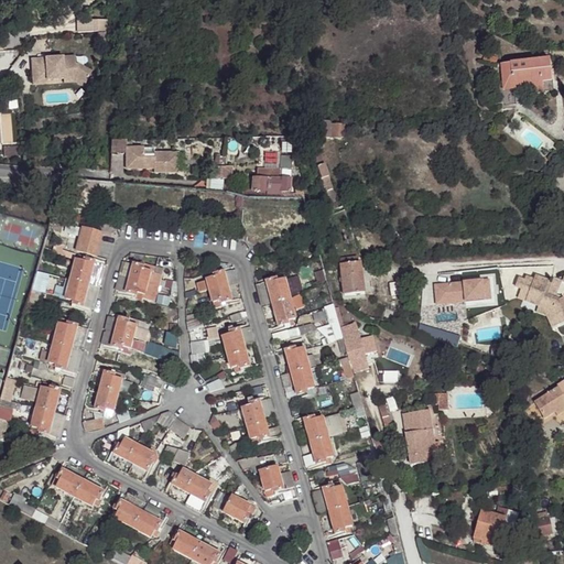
[(106,32),(107,20),(97,20),(97,32),(106,32)]
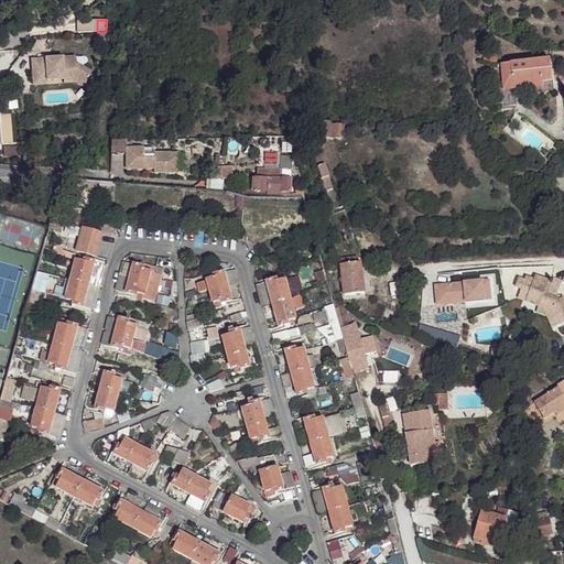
[(35,68),(32,68),(33,82),(47,80),(47,76),(53,76),(53,80),(64,79),(64,77),(71,76),(85,84),(91,72),(78,65),(75,65),(75,56),(34,60),(35,68)]
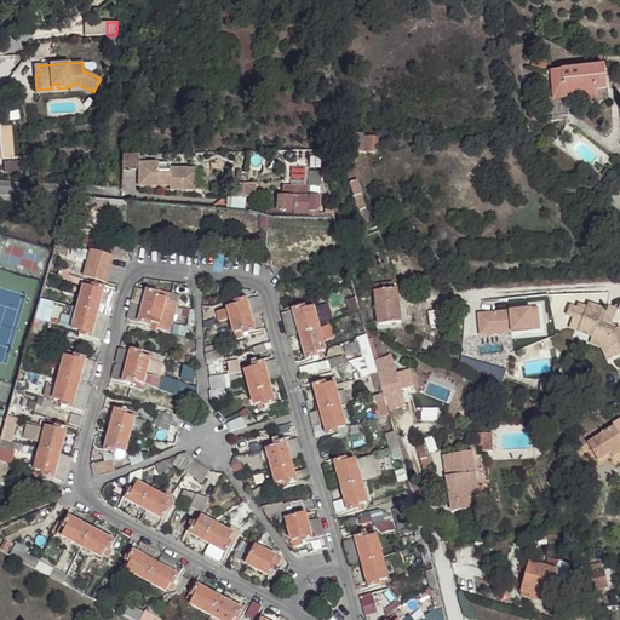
[(555,110),(566,110),(564,99),(563,93),(597,90),(596,86),(607,85),(604,67),(551,73),(555,110)]
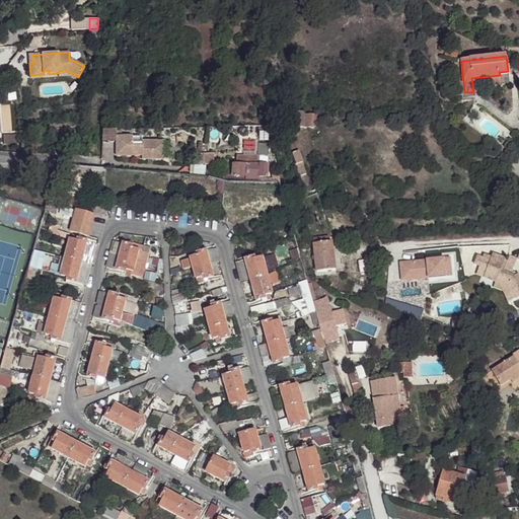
[(59,73),(59,74),(64,74),(77,80),(78,77),(65,70),(59,71),(59,73)]
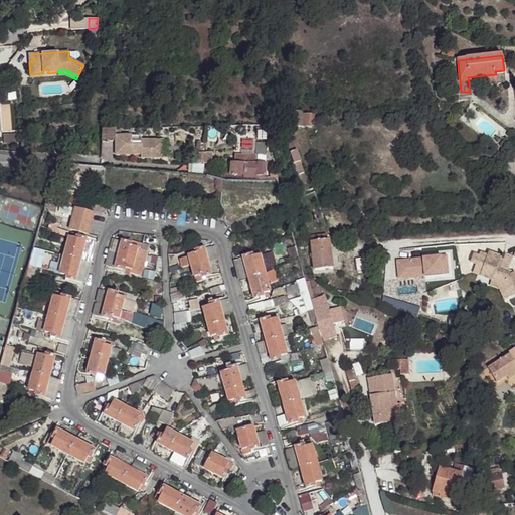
[(468,77),(469,82),(504,78),(504,70),(495,71),(496,74),(468,77)]
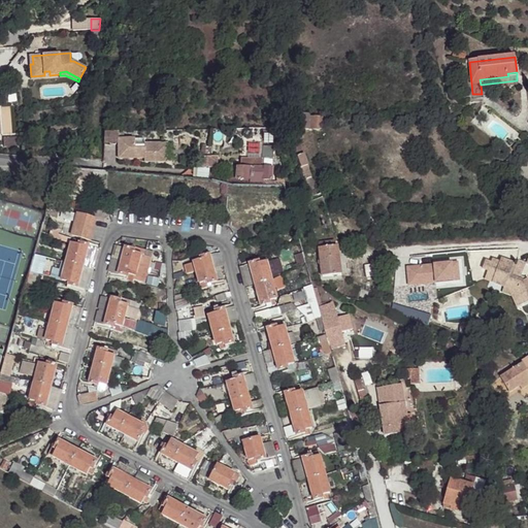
[(289,113),(289,125),(297,125),(298,113),(289,113)]
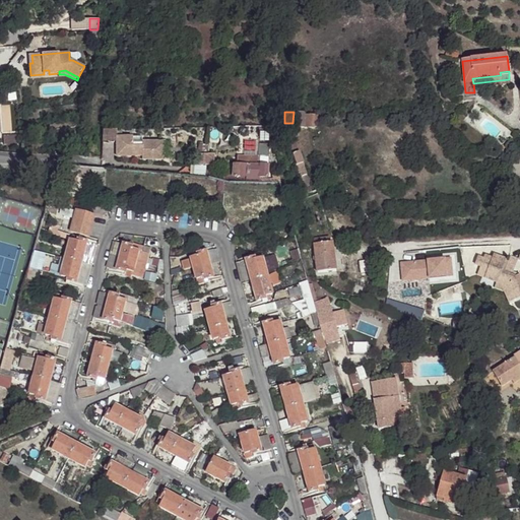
[(293,123),(293,127),(304,128),(304,126),(317,127),(317,118),(313,118),(313,116),(305,115),(305,113),(294,112),(293,123)]
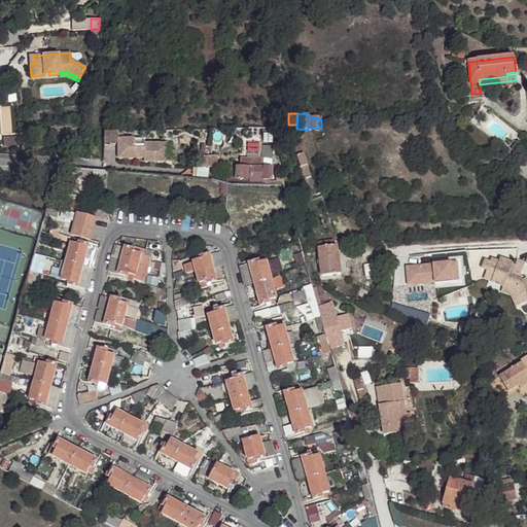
[(104,131),(103,144),(117,144),(117,139),(117,131),(104,131)]
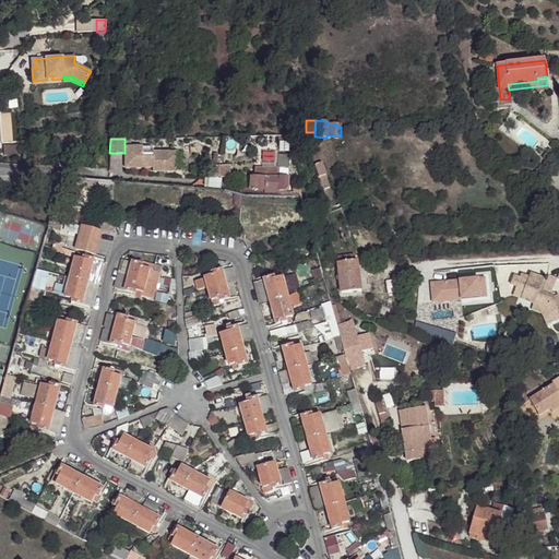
[(18,145),(3,146),(3,155),(19,155),(18,145)]
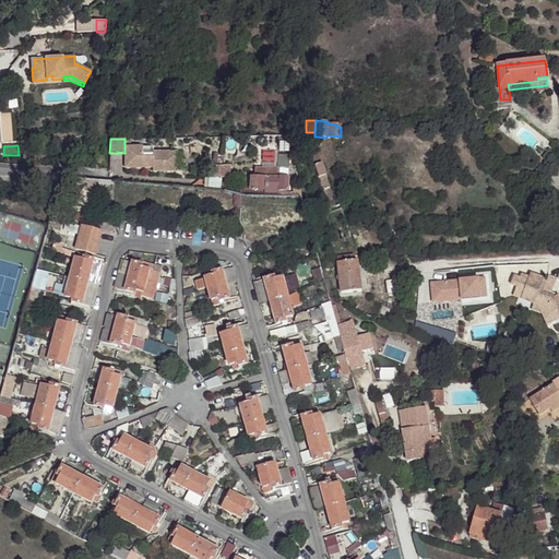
[(125,147),(125,153),(125,167),(142,167),(142,164),(153,164),(153,167),(153,171),(176,171),(176,153),(153,153),(153,147),(125,147)]
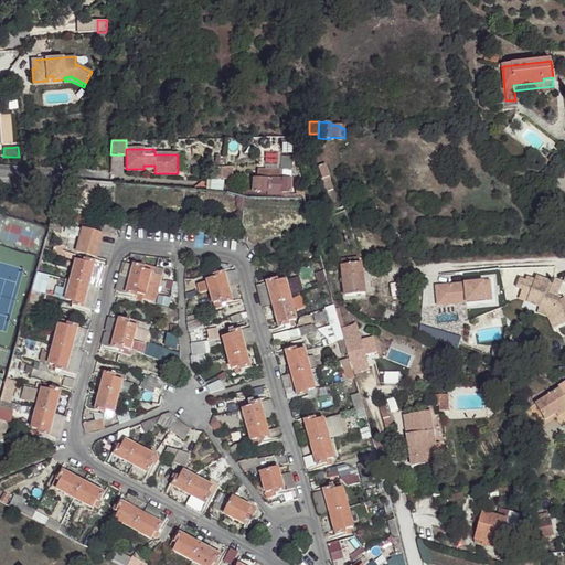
[(331,205),(333,211),(339,209),(336,200),(337,199),(329,177),(321,153),(313,156),(321,177),(320,177),(327,193),(327,192),(332,205),(331,205)]
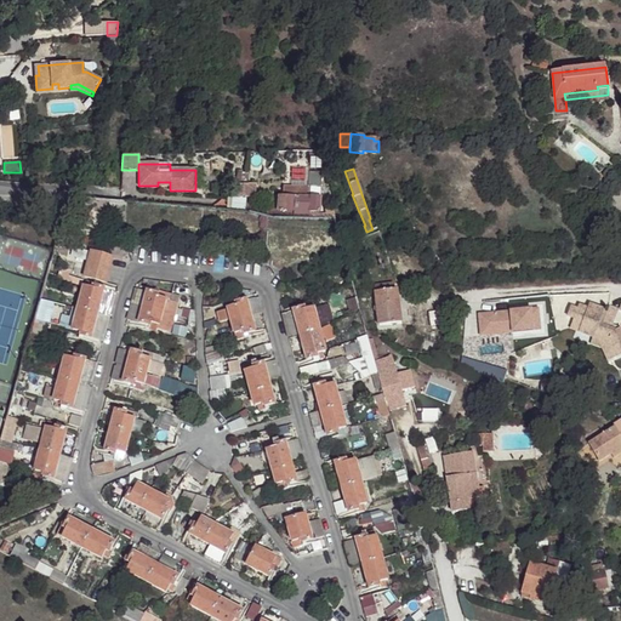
[(246,204),(245,211),(274,218),(308,218),(309,211),(319,212),(322,174),(308,172),(307,187),(307,191),(297,191),(297,187),(284,187),(283,197),(279,197),(279,210),(261,210),(261,205),(246,204)]
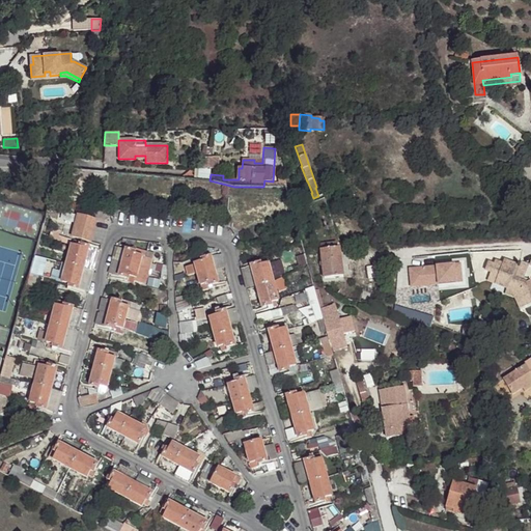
[(212,148),(203,148),(203,157),(212,158),(212,148)]
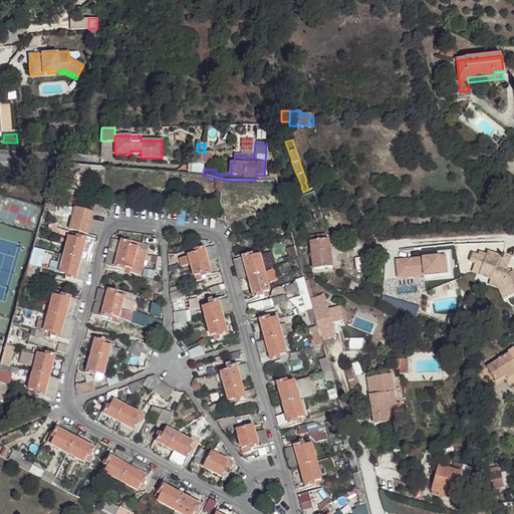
[(212,153),(193,153),(192,164),(200,164),(200,163),(211,164),(212,153)]
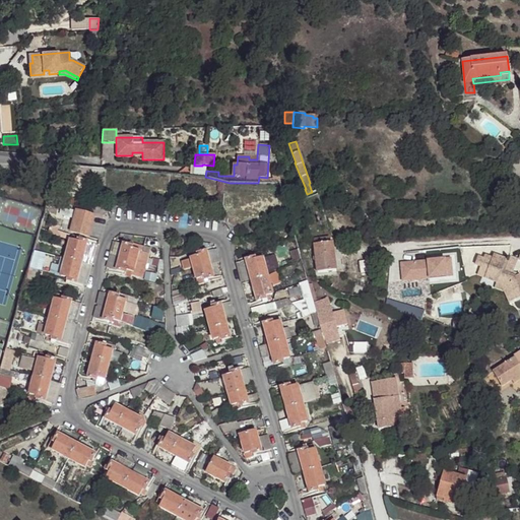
[(68,175),(65,191),(74,193),(77,177),(68,175)]
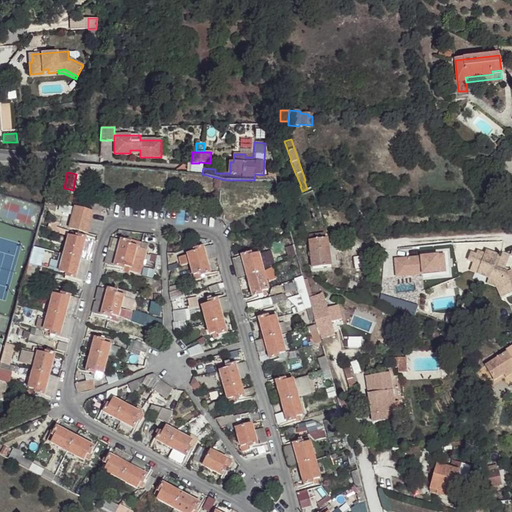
[(76,174),(73,190),(80,191),(83,175),(76,174)]
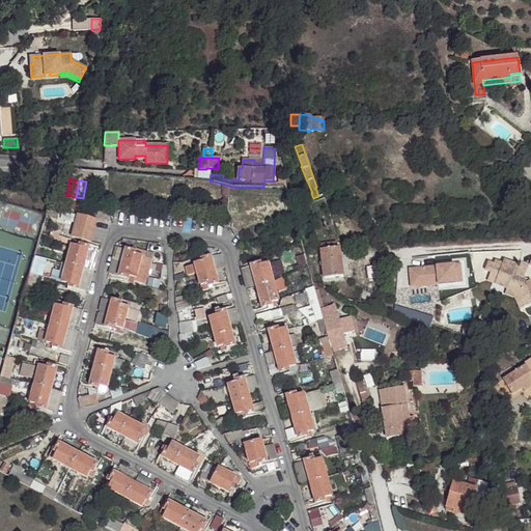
[(63,214),(61,222),(73,225),(75,217),(63,214)]
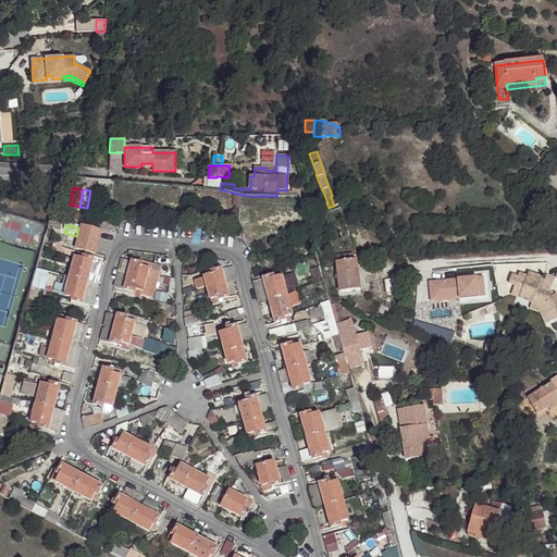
[(82,226),(75,248),(96,255),(101,232),(82,226)]
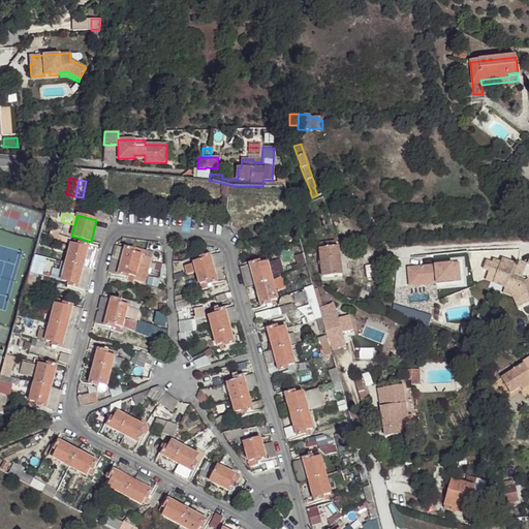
[(58,280),(57,286),(78,291),(78,289),(89,247),(90,245),(72,240),(62,281),(58,280)]
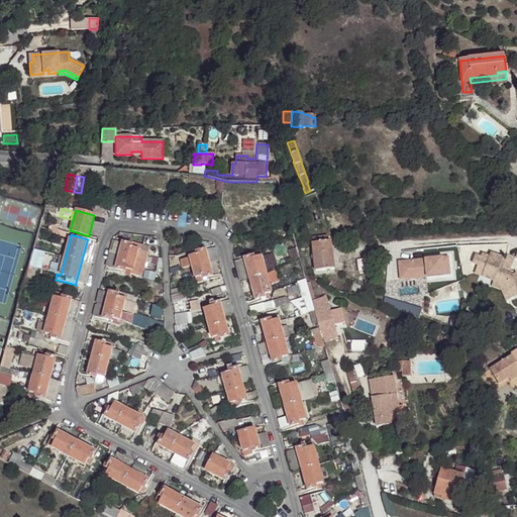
[(312,238),(316,271),(334,269),(331,241),(328,241),(327,236),(312,238)]
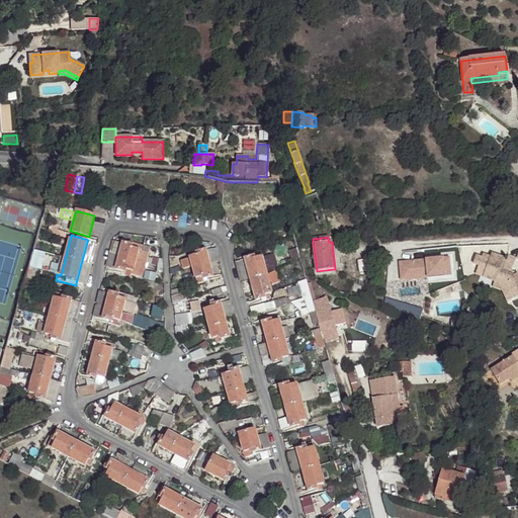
[(106,267),(116,269),(122,244),(113,241),(106,267)]
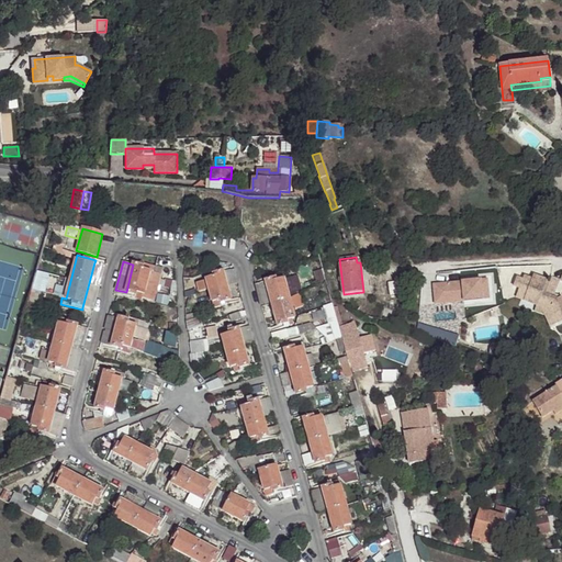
[(126,292),(125,295),(143,300),(143,299),(155,302),(158,285),(160,280),(161,276),(154,273),(155,267),(134,261),(133,265),(126,292)]
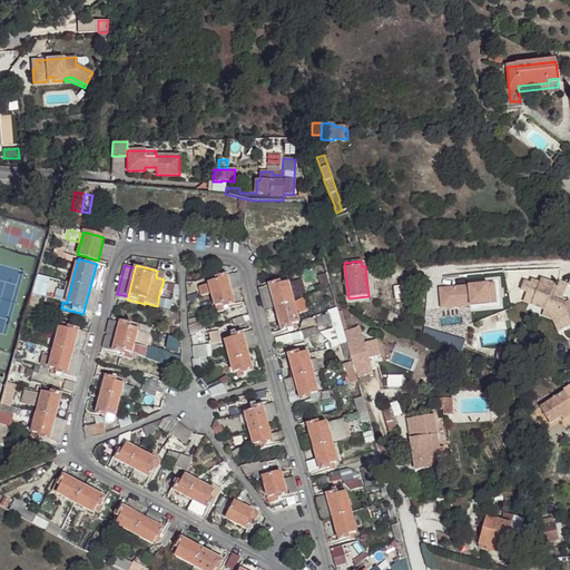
[(96,266),(84,312),(95,314),(106,268),(96,266)]
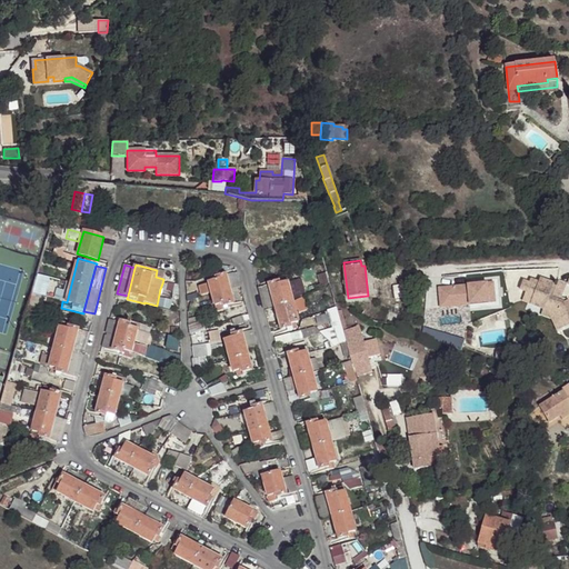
[(219,305),(221,311),(235,307),(226,273),(225,268),(217,267),(219,275),(208,278),(209,285),(199,287),(201,296),(211,293),(215,306),(219,305)]
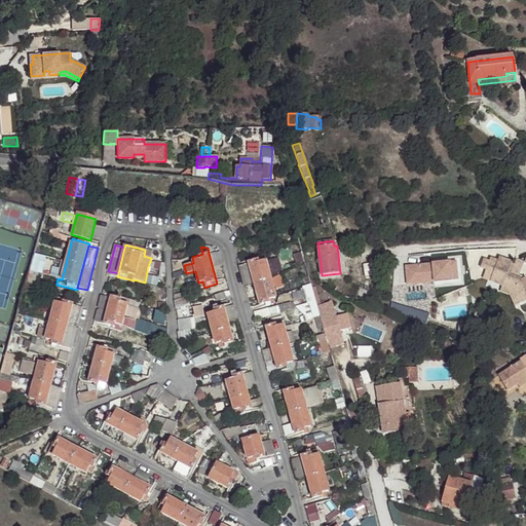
[(213,253),(215,267),(222,266),(220,253),(213,253)]
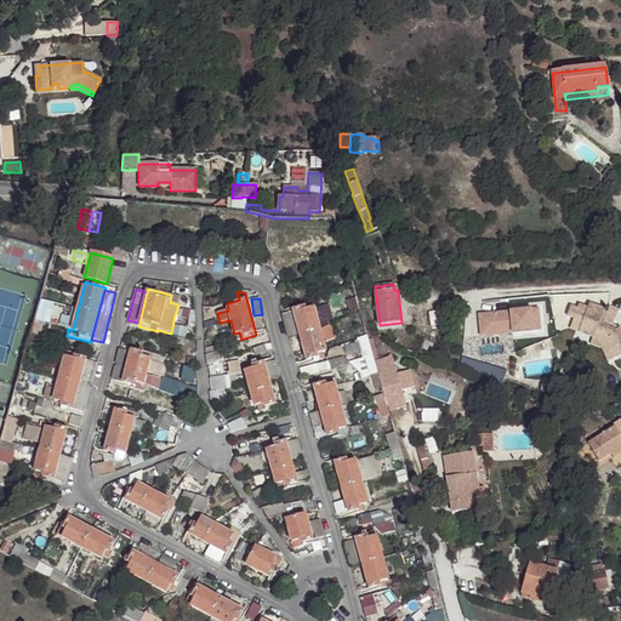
[(40,301),(35,319),(43,322),(46,323),(49,311),(55,312),(56,305),(40,301)]
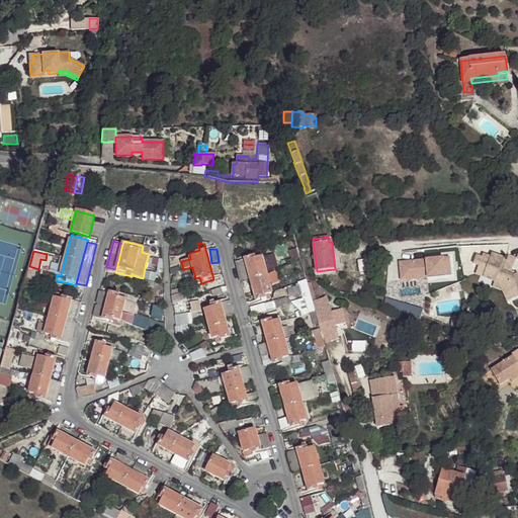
[(250,279),(257,304),(269,300),(268,294),(271,293),(269,283),(267,276),(260,253),(245,257),(245,260),(250,279)]
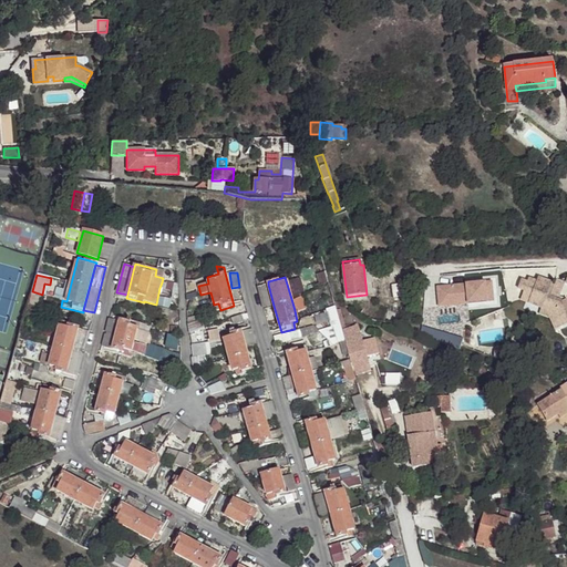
[(555,315),(560,328),(566,325),(566,300),(566,301),(559,303),(556,302),(557,299),(558,300),(559,298),(565,284),(557,280),(555,287),(552,286),(552,284),(538,278),(537,282),(528,279),(527,284),(522,281),(518,289),(524,291),(521,300),(543,309),(543,310),(555,315)]
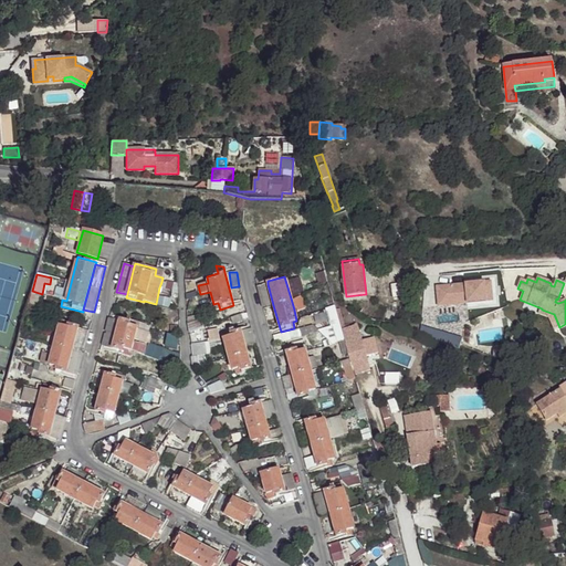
[(186,285),(186,301),(198,296),(194,283),(186,285)]
